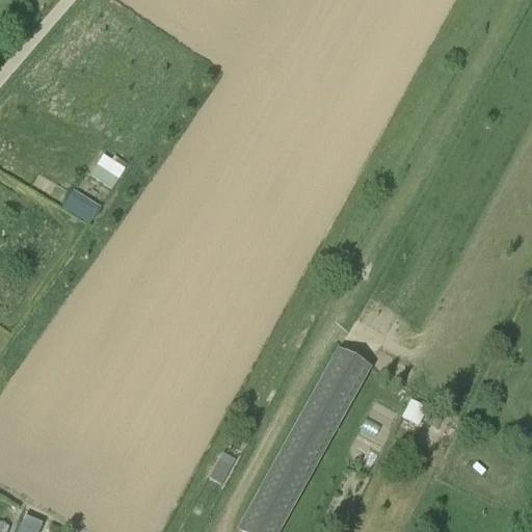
[(124,170),(110,162),(102,158),(89,178),(112,191),(124,170)]
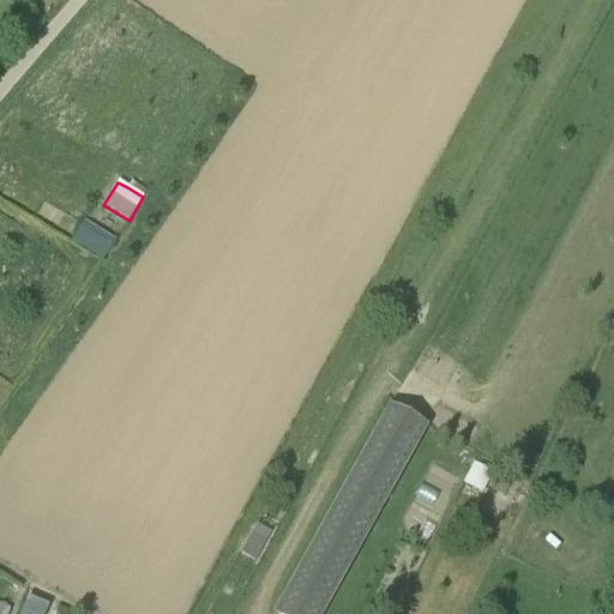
[(85,220),(72,240),(103,259),(116,238),(85,220)]
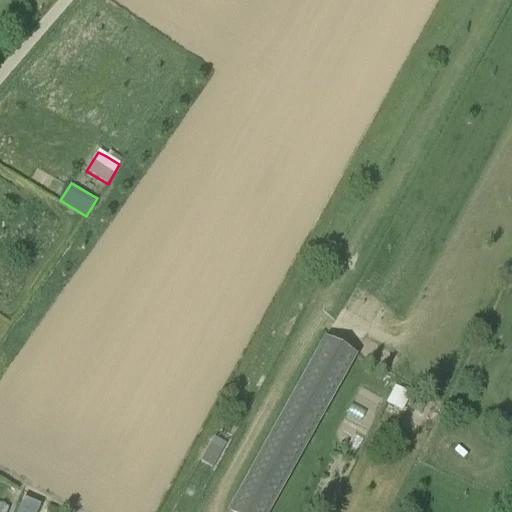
[(394,385),(387,406),(405,412),(412,392),(394,385)]
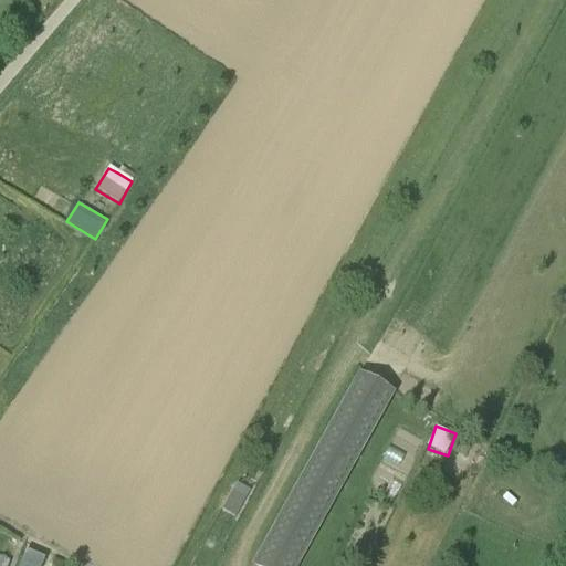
[(270,565),(297,565),(350,472),(333,462),(316,491),(313,489),(270,565)]
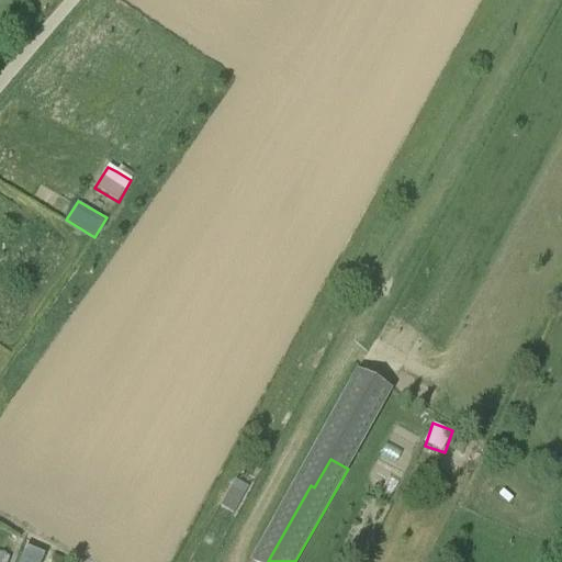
[(223,501),(235,508),(248,485),(236,479),(223,501)]
